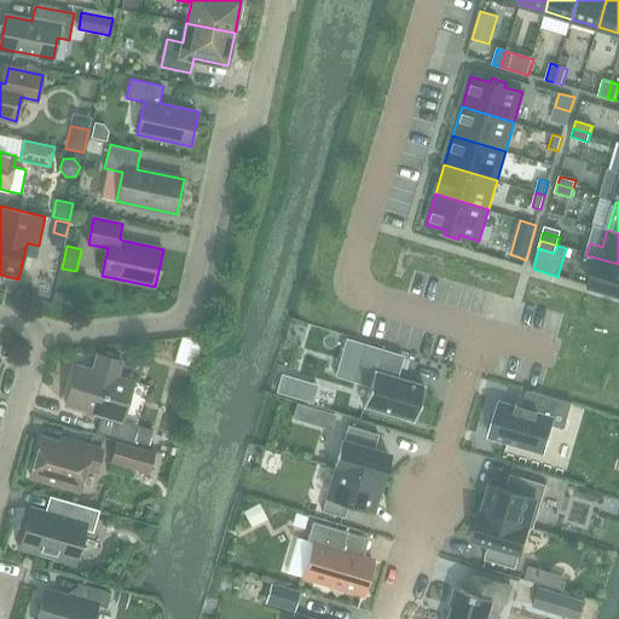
[(618,264),(586,255),(599,259),(590,287),(618,294),(618,264)]
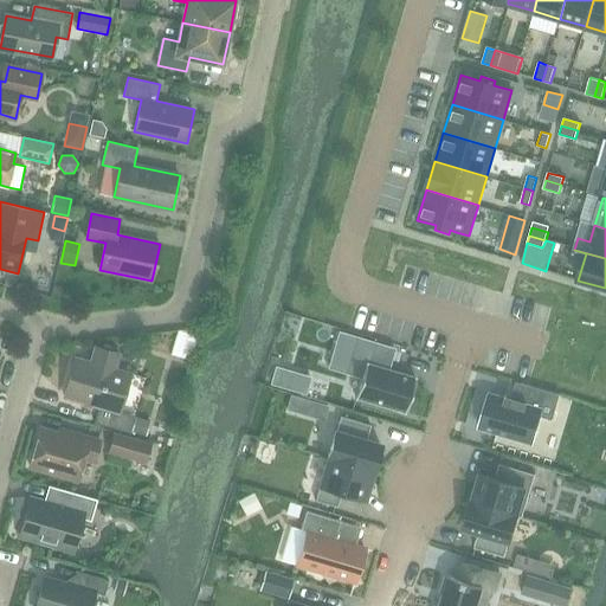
[(339,331),(328,368),(347,373),(361,378),(355,397),(406,412),(416,378),(403,374),(388,369),(392,359),(394,349),(394,348),(339,331)]
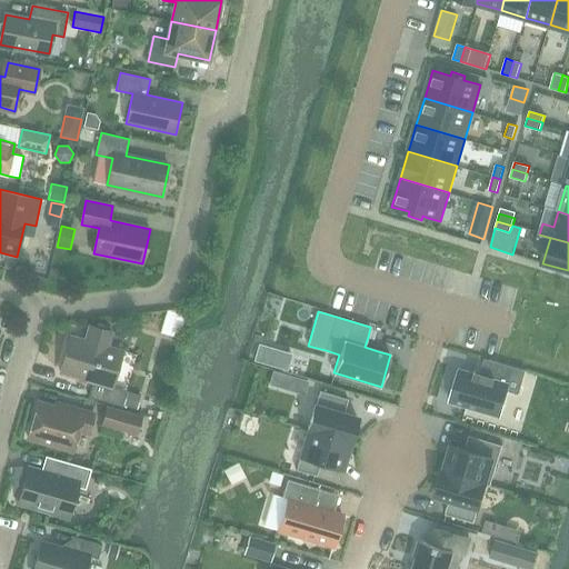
[(89,397),(123,407),(123,406),(128,391),(128,390),(113,386),(123,351),(108,347),(112,331),(91,326),(87,340),(71,336),(61,372),(93,381),(89,397)]
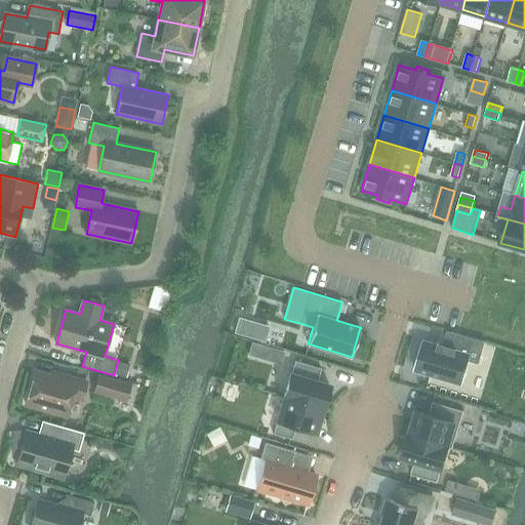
[(239,319),(235,332),(266,341),(270,326),(239,318),(239,319)]
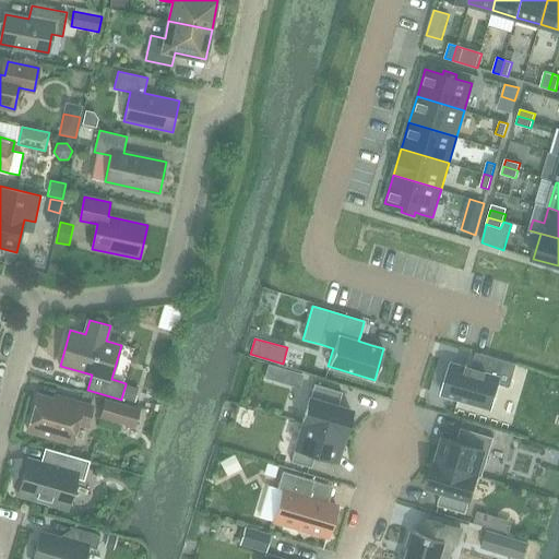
[(452,363),(442,395),(491,409),(499,384),(510,388),(516,365),(487,356),(482,354),(478,363),(476,370),(464,366),(452,363)]
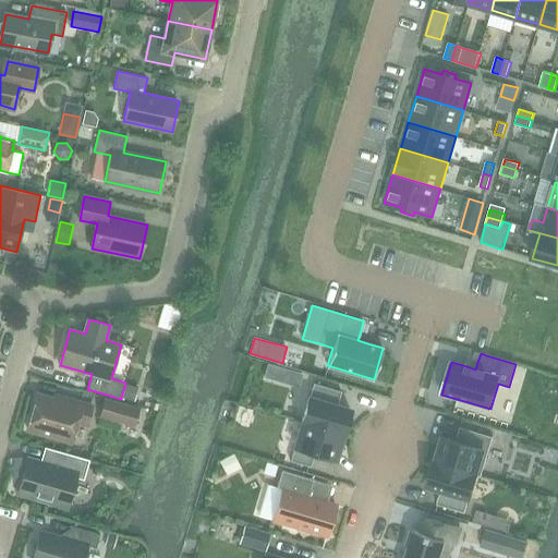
[(268,363),(264,378),(277,381),(281,367),(268,363)]
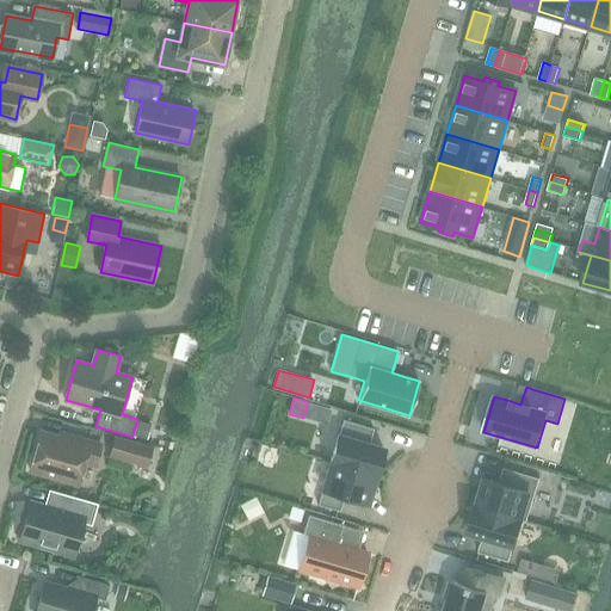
[(137,420),(133,436),(147,439),(152,425),(137,420)]
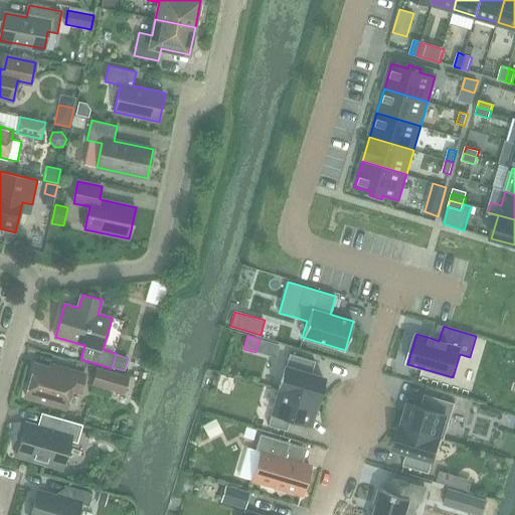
[(290,354),(279,389),(317,400),(317,397),(323,378),(311,374),(313,367),(315,361),(290,354)]
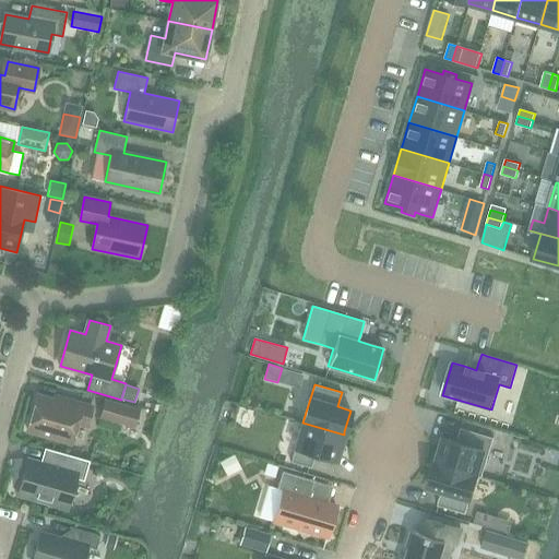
[(28,430),(72,442),(78,423),(87,425),(93,407),(69,401),(68,404),(38,395),(28,430)]
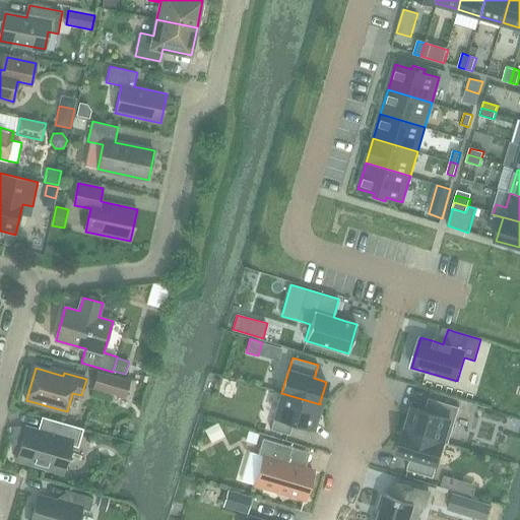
[(93,388),(125,397),(130,381),(99,372),(93,388)]
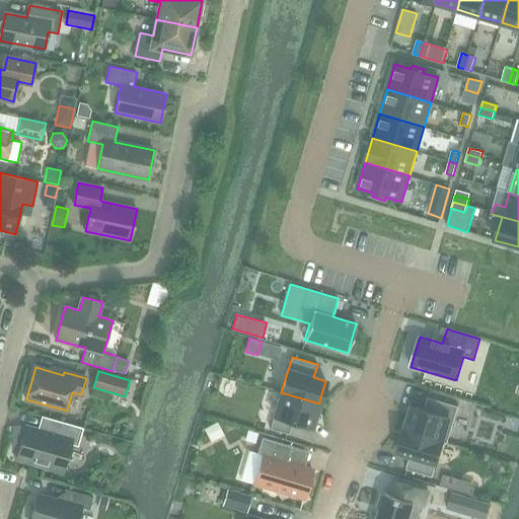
[(281,392),(270,429),(289,434),(292,421),(299,423),(312,427),(319,403),(281,392)]
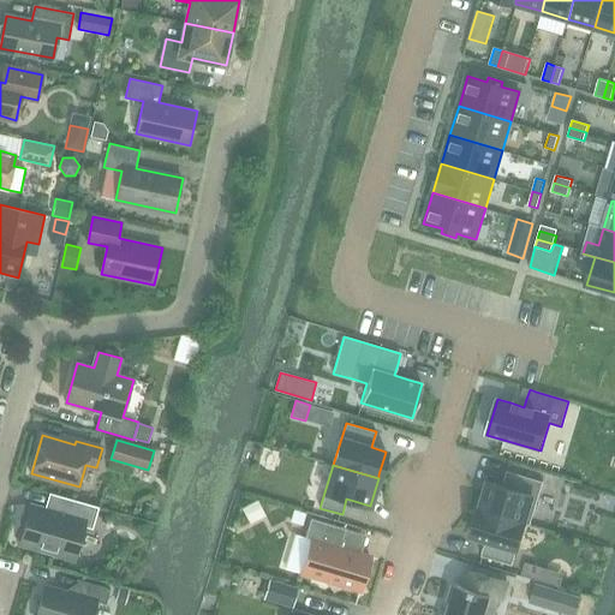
[(487,487),(481,509),(525,523),(525,524),(531,525),(531,524),(544,482),(507,471),(502,487),(489,482),(487,487)]
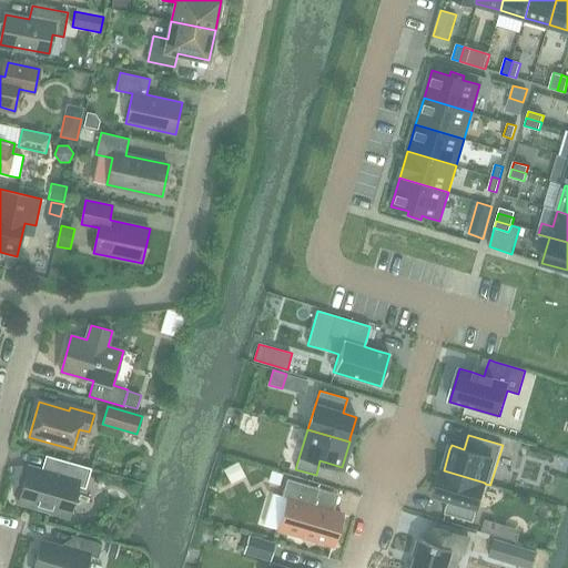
[(52,457),(49,469),(44,472),(29,467),(20,501),(71,516),(80,486),(87,488),(92,468),(52,457)]
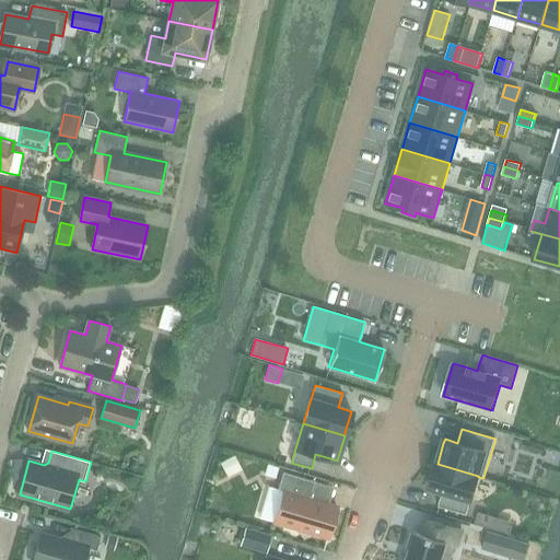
[(267,465),(265,475),(276,478),(279,467),(268,464),(267,465)]
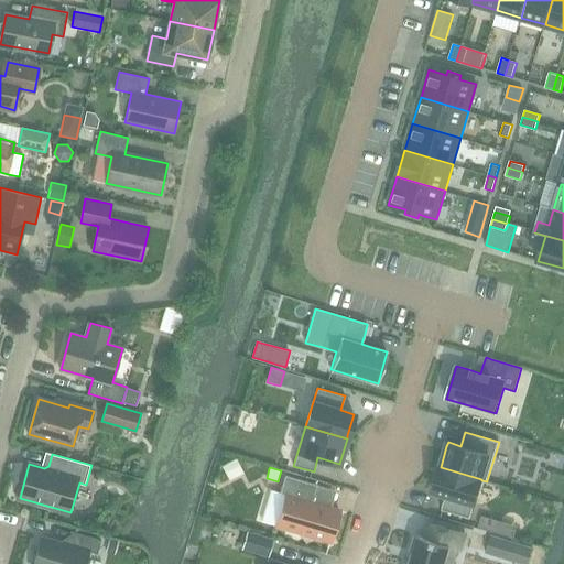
[(438,473),(433,491),(446,496),(442,510),(470,518),(481,480),(481,479),(441,467),(438,473)]
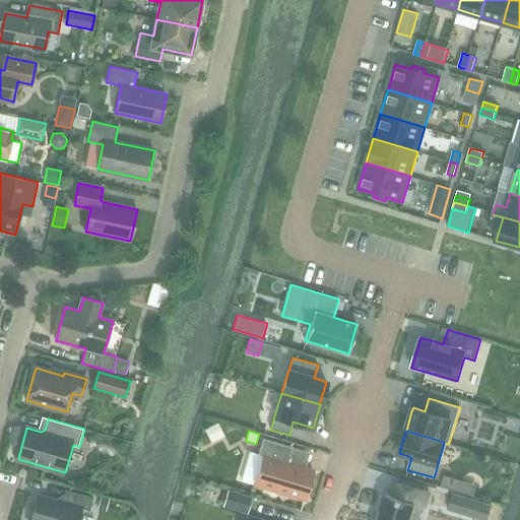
[(249,451),(241,482),(252,485),(258,488),(307,501),(314,474),(315,470),(306,467),(305,467),(294,464),(289,463),(287,463),(287,462),(289,455),(290,451),(293,447),(262,439),(258,454),(249,451)]
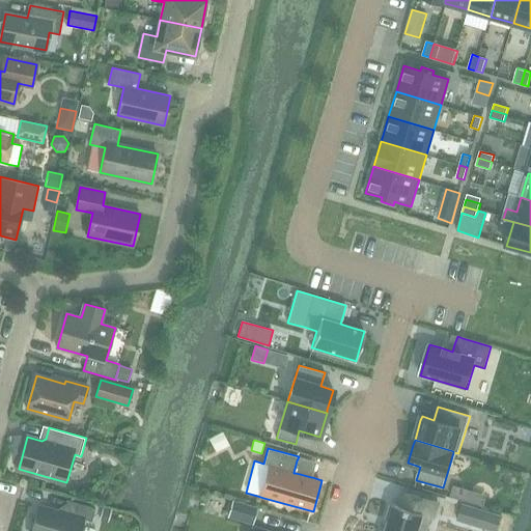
[(453,485),(451,495),(469,500),(472,491),(453,485)]
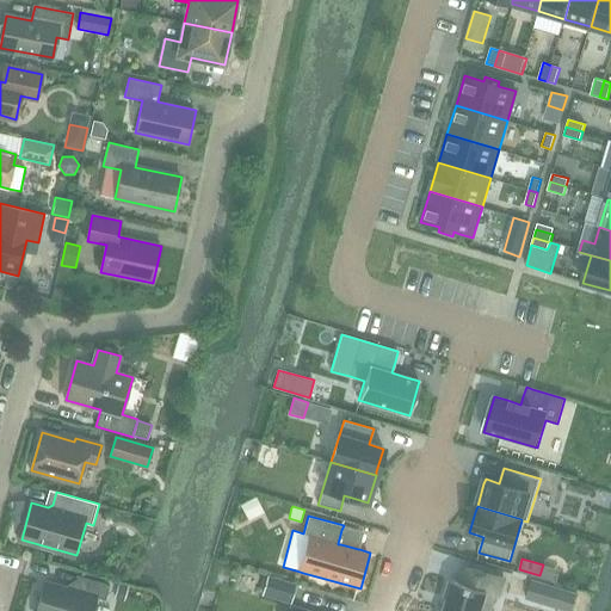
[(446,603),(444,610),(489,610),(494,594),(499,597),(504,578),(467,567),(464,574),(462,582),(451,579),(445,597),(449,598),(446,603)]
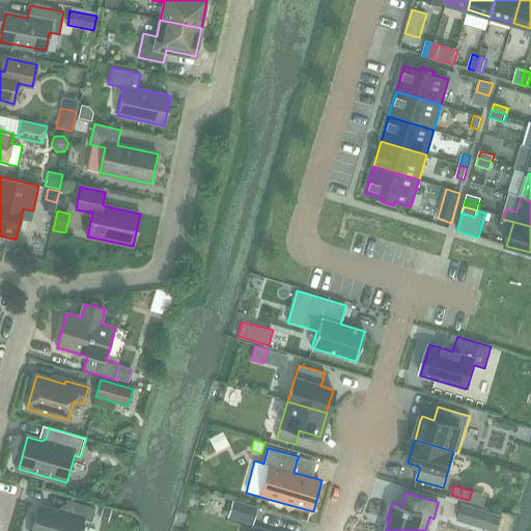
[(66,506),(64,512),(61,511),(40,505),(32,530),(81,530),(85,520),(92,522),(96,508),(68,500),(66,506)]
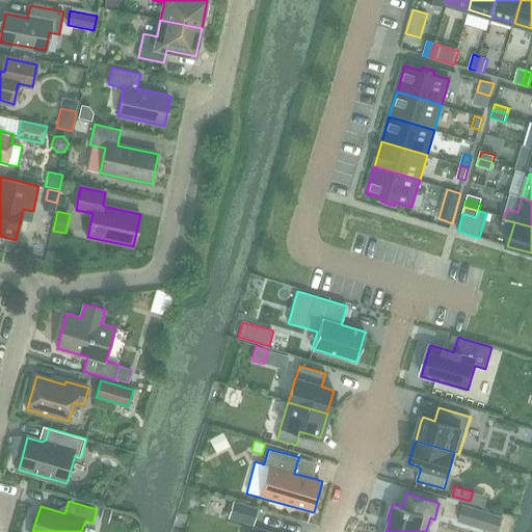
[(234,503),(230,517),(254,524),(256,517),(258,509),(234,503)]
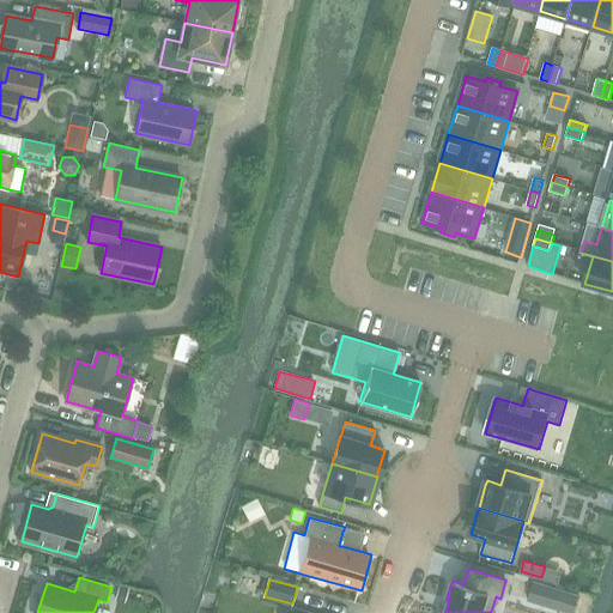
[(534,582),(528,601),(569,612),(574,612),(580,595),(534,581),(534,582)]
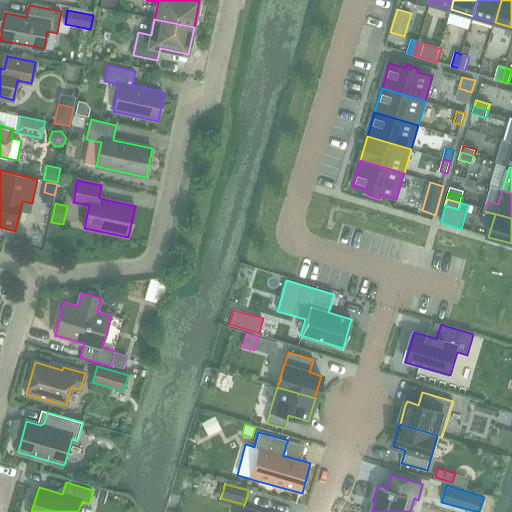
[(99,490),(96,500),(105,503),(108,493),(99,490)]
